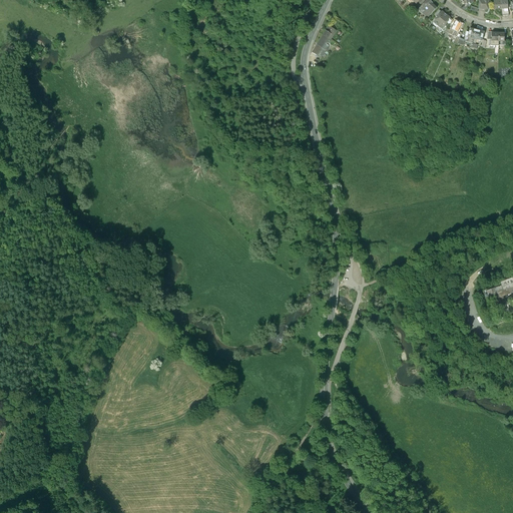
[(428,0),(427,0),(418,10),(426,18),(431,13),(432,14),(437,8),(432,4),(433,4),(428,0)]
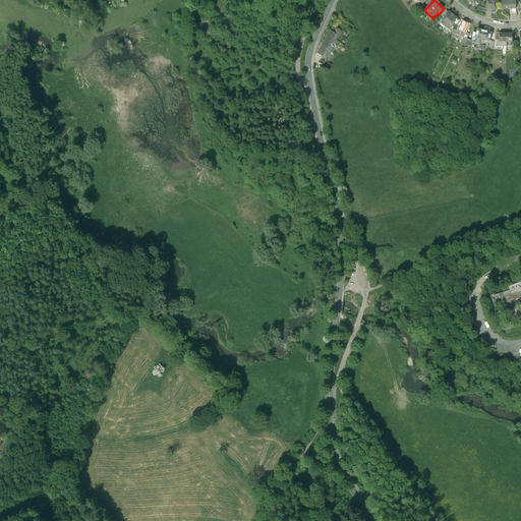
[(490,0),(490,1),(486,0),(486,9),(495,10),(495,0),(490,0)]
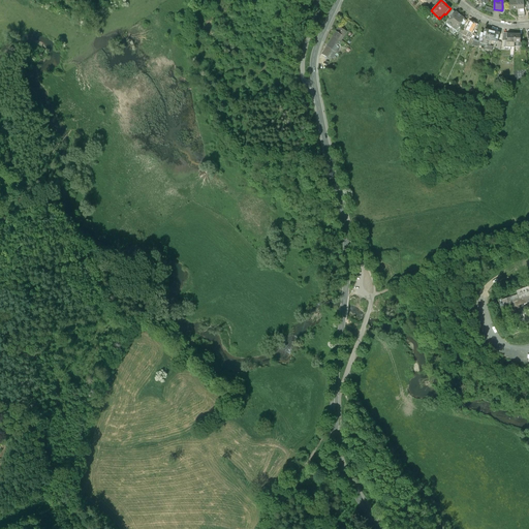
[(456,12),(453,17),(452,17),(450,18),(446,24),(456,31),(457,31),(459,27),(461,24),(461,23),(464,19),(464,18),(456,12)]
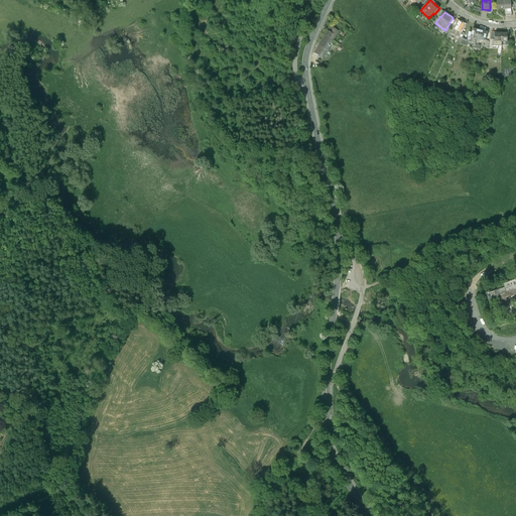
[(453,31),(452,34),(458,37),(461,30),(462,31),(464,27),(463,26),(464,25),(458,22),(453,31)]
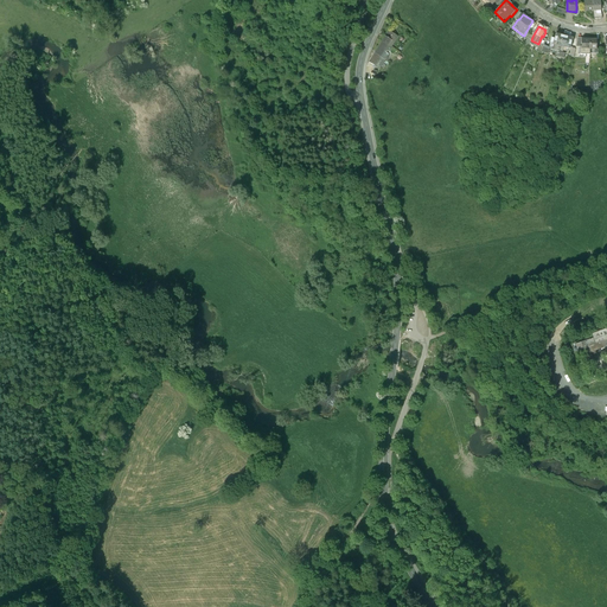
[(563,36),(556,34),(555,39),(551,38),(550,44),(551,44),(561,46),(563,36)]
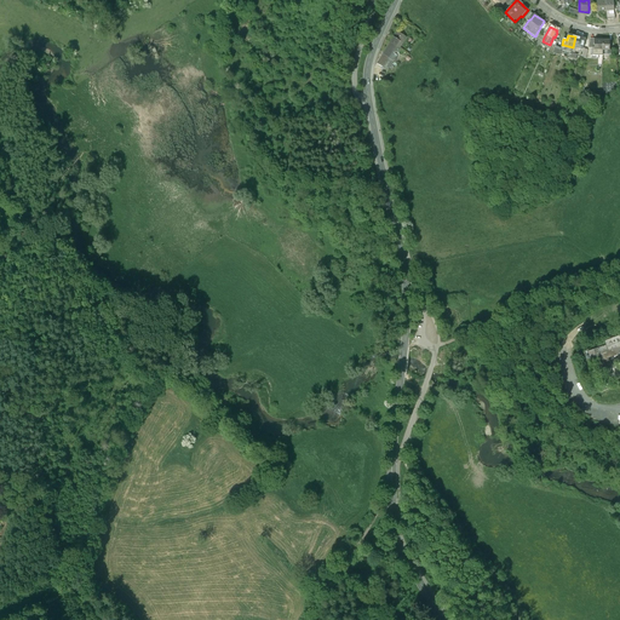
[(585,39),(575,36),(573,47),(581,50),(585,39)]
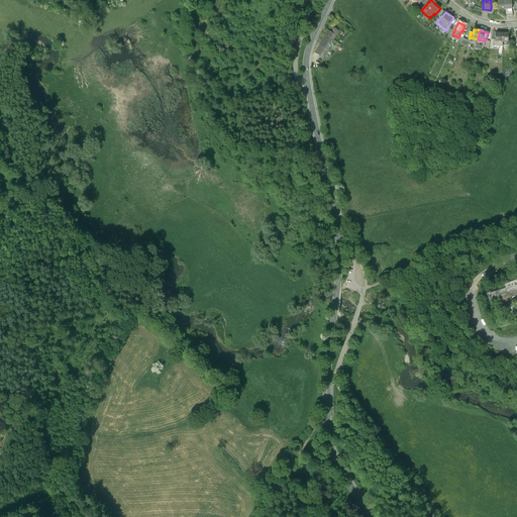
[(325,36),(314,54),(319,57),(323,49),(327,53),(331,47),(326,44),(327,43),(330,39),(325,36)]
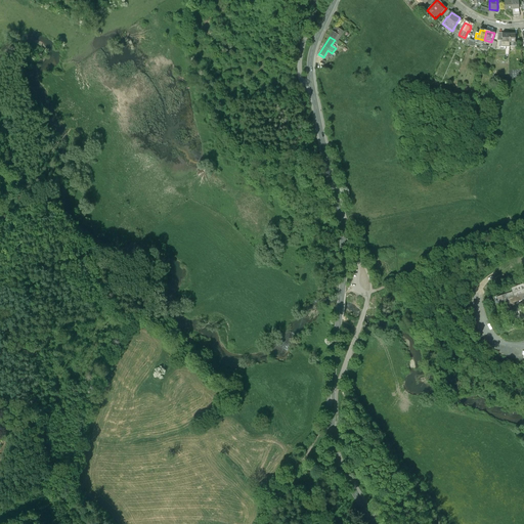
[(484,40),(476,38),(476,42),(481,43),(479,48),(482,48),(482,45),(484,40)]
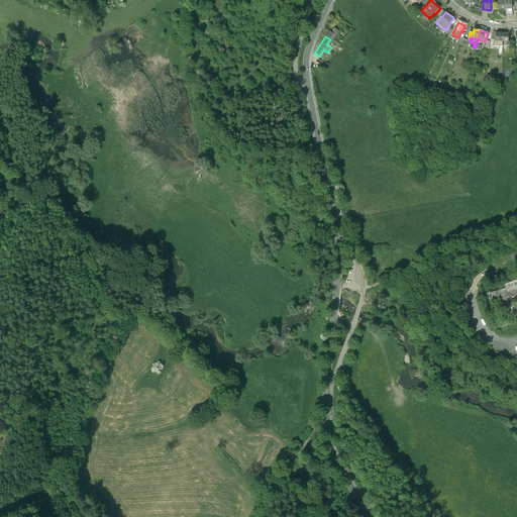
[(327,53),(323,49),(319,57),(323,59),(327,53)]
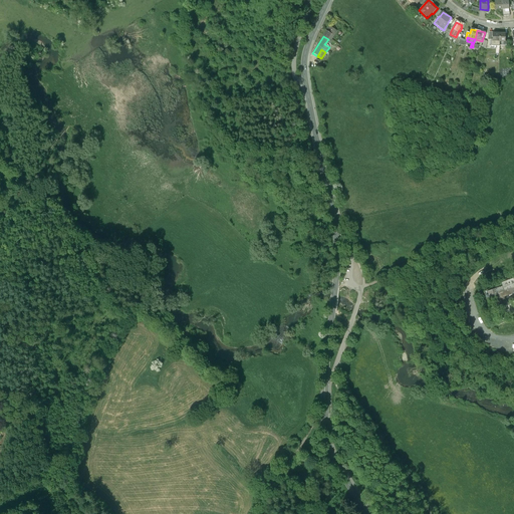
[(487,292),(493,308),(502,305),(499,298),(501,298),(501,299),(504,298),(503,297),(513,293),(512,290),(513,289),(513,278),(507,281),(508,284),(507,284),(508,285),(496,289),(487,292)]
